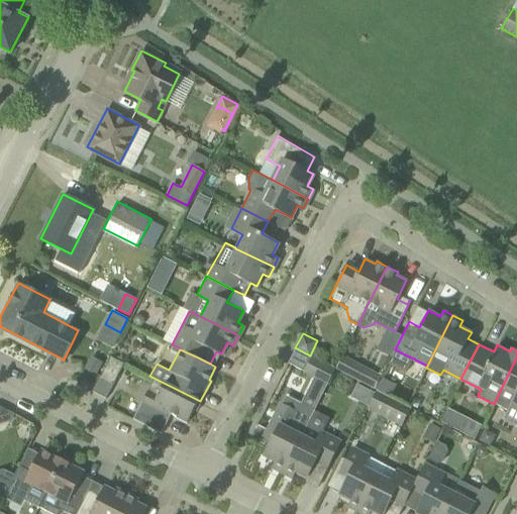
[(99,377),(113,384),(124,363),(111,355),(99,377)]
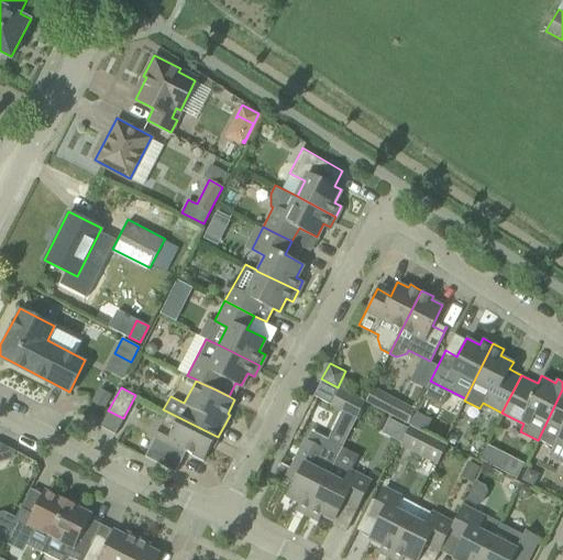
[(365,402),(360,398),(340,388),(332,404),(356,417),(365,402)]
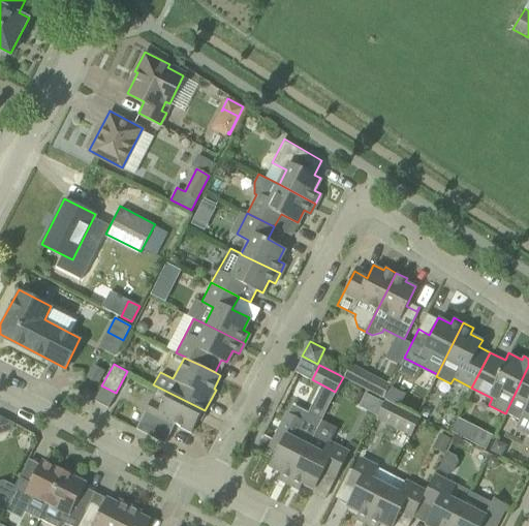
[(353,381),(353,380),(359,370),(349,366),(344,376),(353,381)]
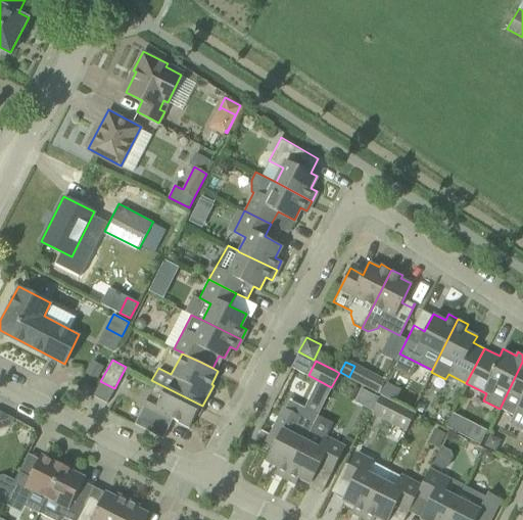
[(522,362),(501,407),(501,408),(514,415),(517,410),(522,412),(522,362)]
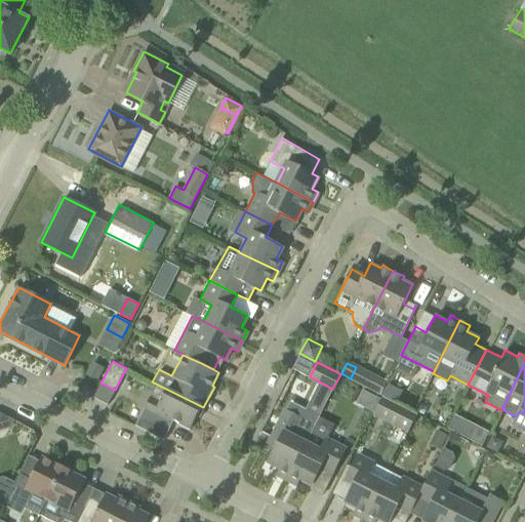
[(86,373),(97,379),(103,369),(90,364),(86,373)]
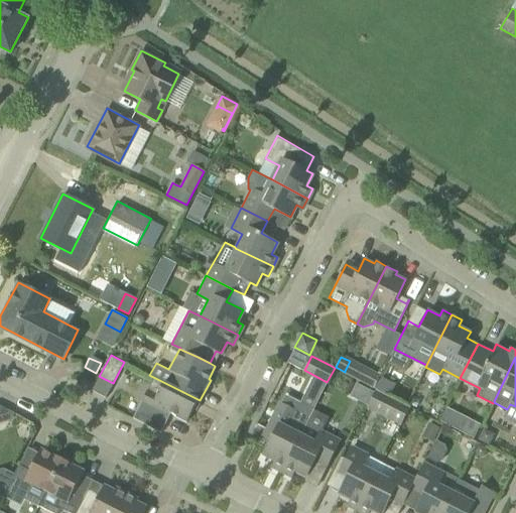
[(372,371),(366,382),(375,386),(380,376),(372,371)]
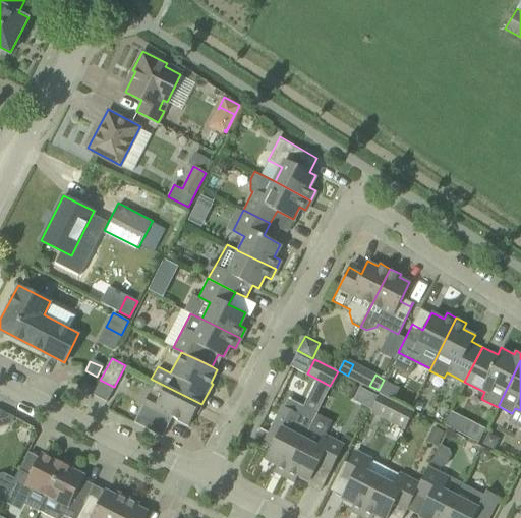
[(379,390),(378,392),(380,393),(393,399),(400,387),(384,380),(379,390)]
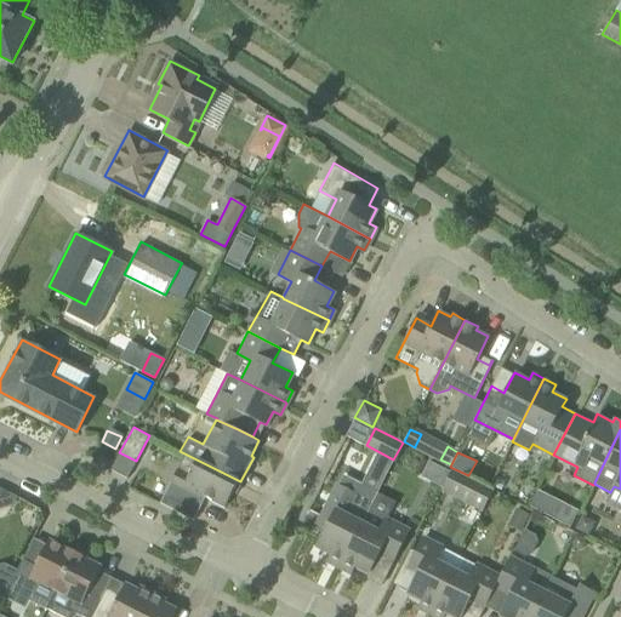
[(235,492),(240,481),(184,453),(177,468),(170,481),(204,498),(205,496),(224,506),(233,490),(235,492)]
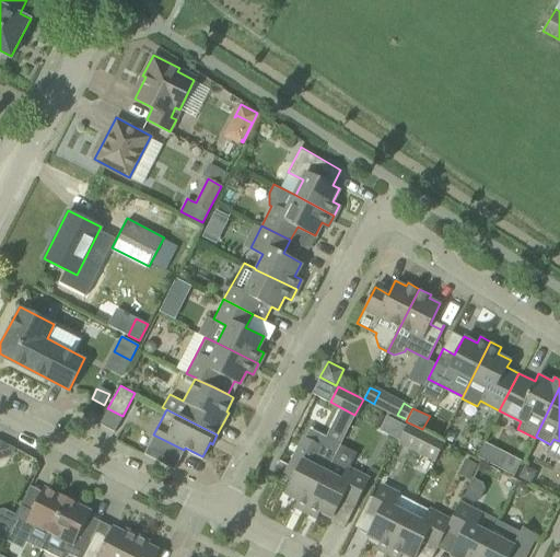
[(399,440),(407,425),(386,414),(377,429),(399,440)]
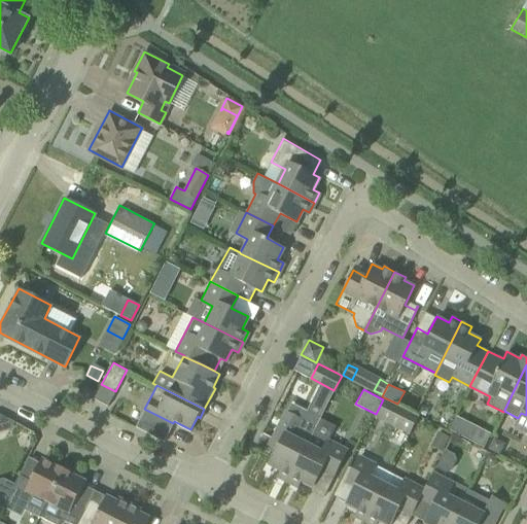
[(419,415),(397,404),(384,397),(383,399),(376,414),(410,431),(419,415)]
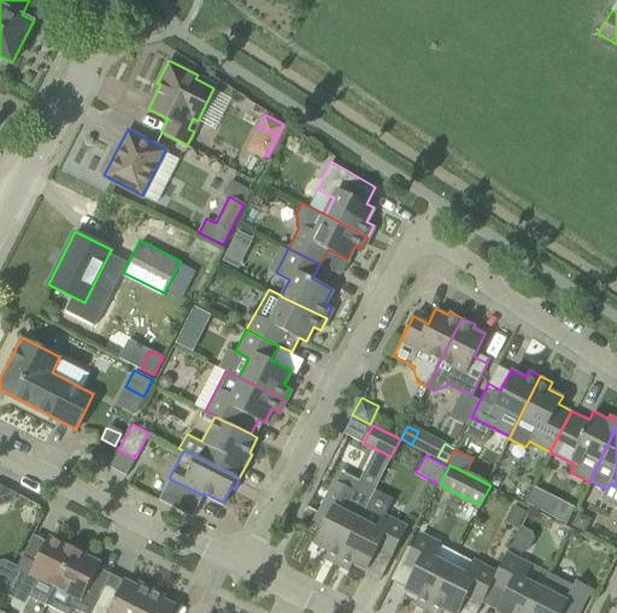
[(336,561),(359,519),(341,511),(353,489),(335,481),(316,519),(324,524),(315,542),(329,549),(325,556),(336,561)]
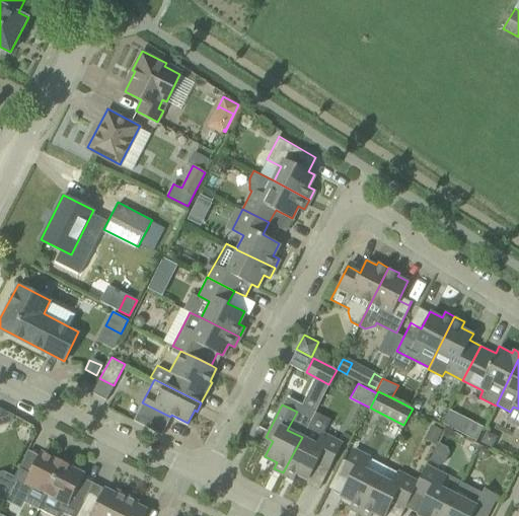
[(482,431),(484,426),(475,422),(468,435),(476,440),(482,431)]
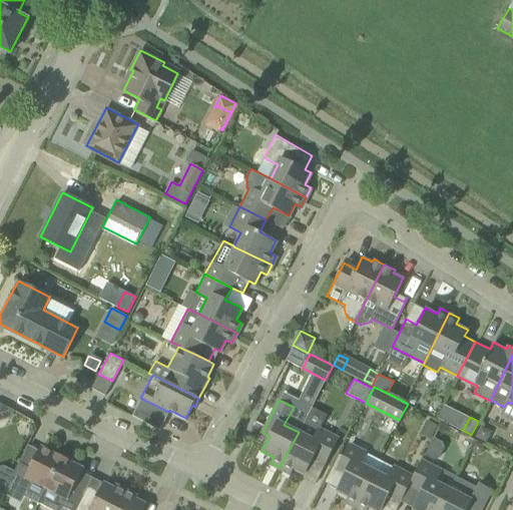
[(431,438),(438,424),(427,418),(420,433),(431,438)]
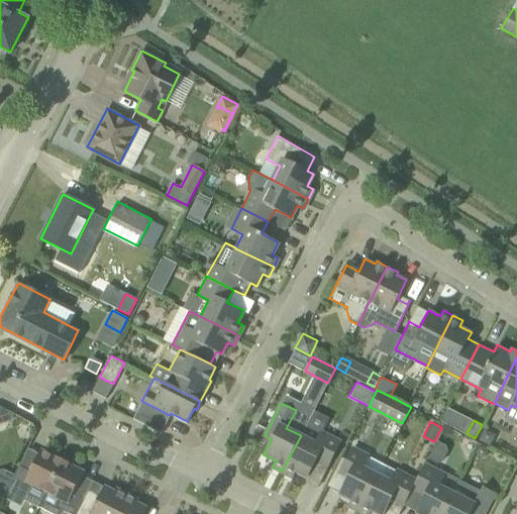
[(341,441),(322,431),(316,443),(301,435),(282,471),(292,476),(295,470),(307,476),(315,459),(328,466),(341,441)]
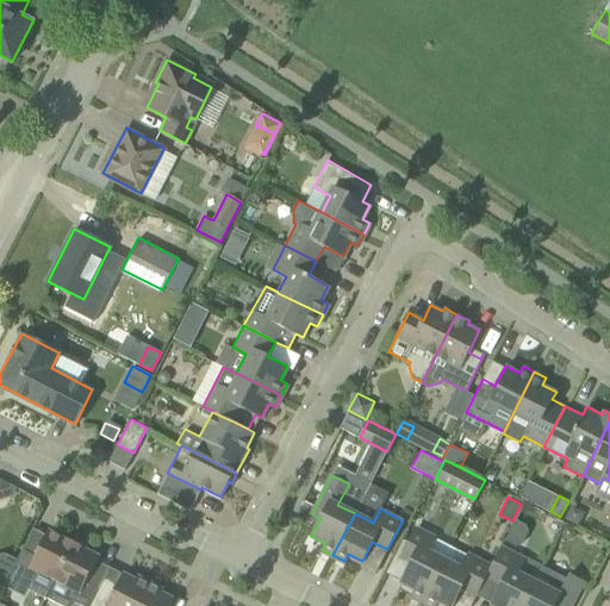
[(515,519),(505,538),(516,543),(521,542),(527,530),(526,525),(515,519)]
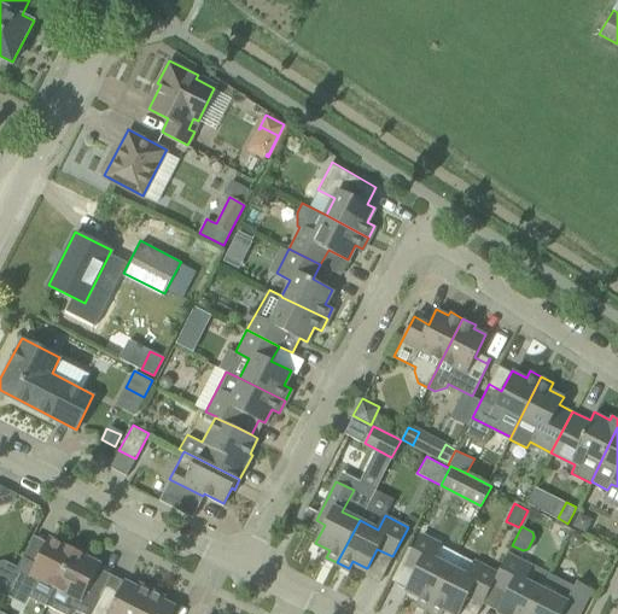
[(417,603),(429,609),(450,566),(432,557),(439,543),(421,533),(406,563),(417,568),(406,589),(420,596),(417,603)]
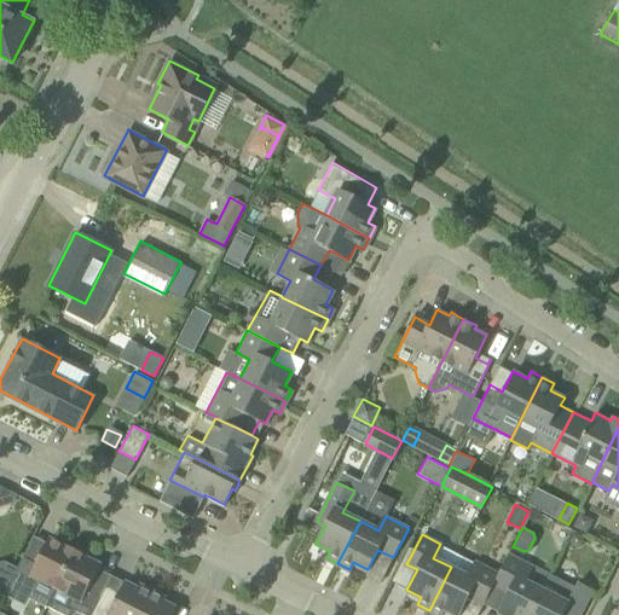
[(12,578),(28,585),(34,589),(39,579),(56,587),(75,550),(48,537),(35,563),(23,556),(12,578)]
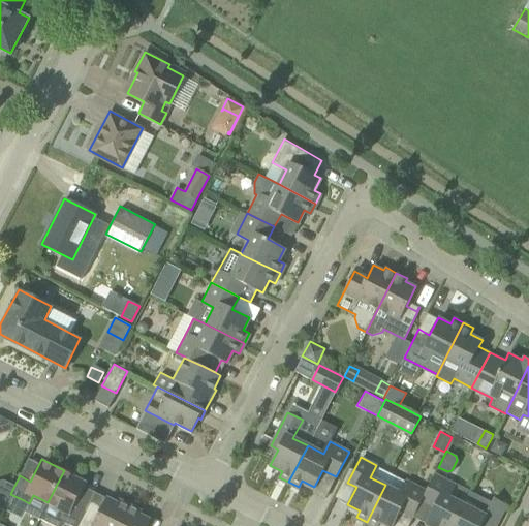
[(64,470),(48,502),(62,509),(58,518),(73,525),(76,525),(86,509),(74,504),(86,482),(64,470)]
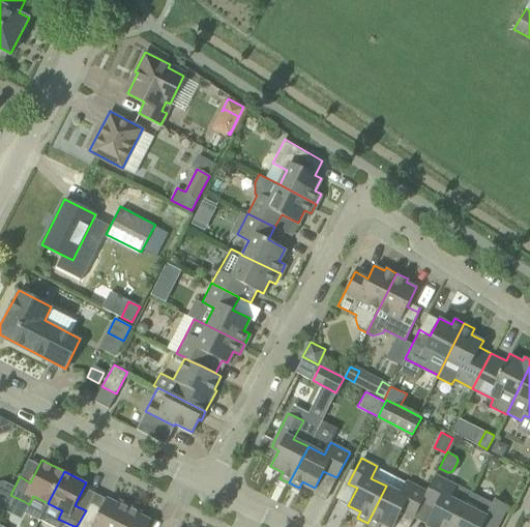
[(452,526),(464,505),(449,498),(455,486),(435,475),(427,492),(422,500),(436,507),(427,524),(432,526),(452,526)]
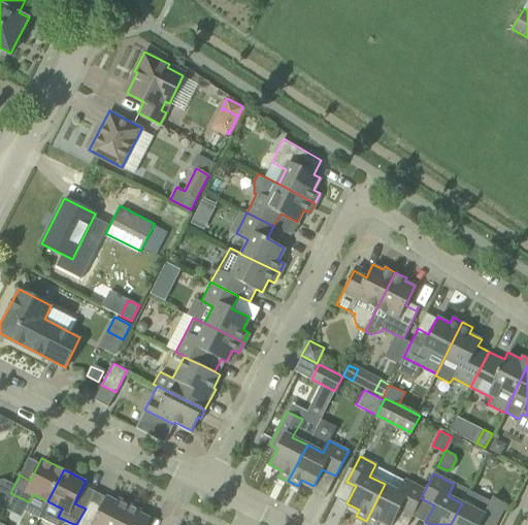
[(405,524),(406,524),(421,498),(425,490),(405,480),(399,491),(385,484),(366,521),(373,524),(375,524),(378,520),(390,524),(391,524),(394,519),(405,524)]
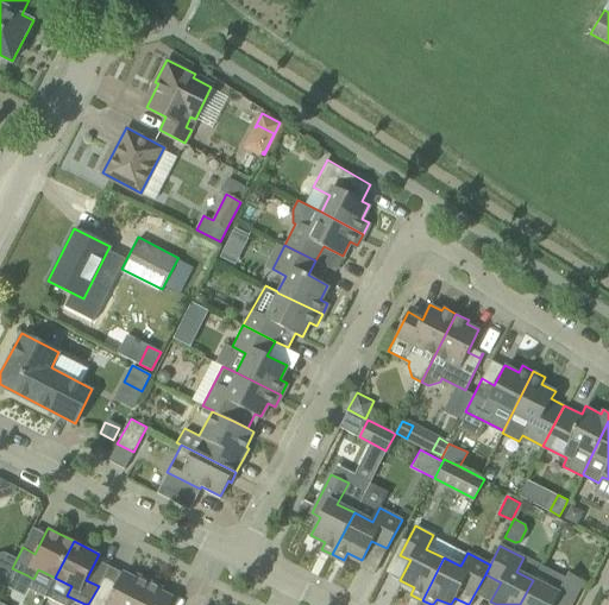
[(569,604),(582,579),(567,572),(566,577),(541,565),(533,580),(520,604),(569,604)]
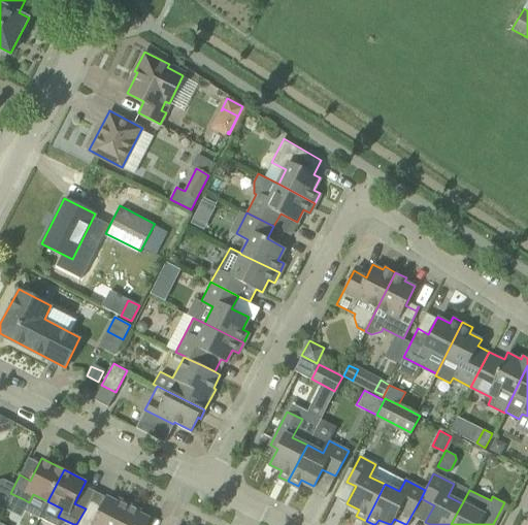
[(118,501),(107,495),(97,515),(86,509),(76,524),(119,524),(130,503),(120,498),(118,501)]
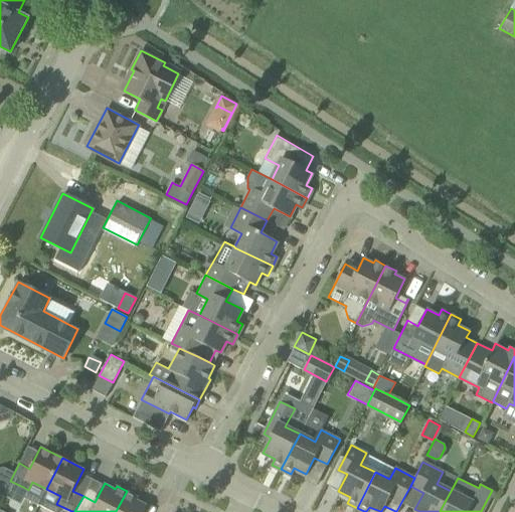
[(137,496),(127,491),(116,511),(142,511),(146,504),(136,499),(137,496)]
